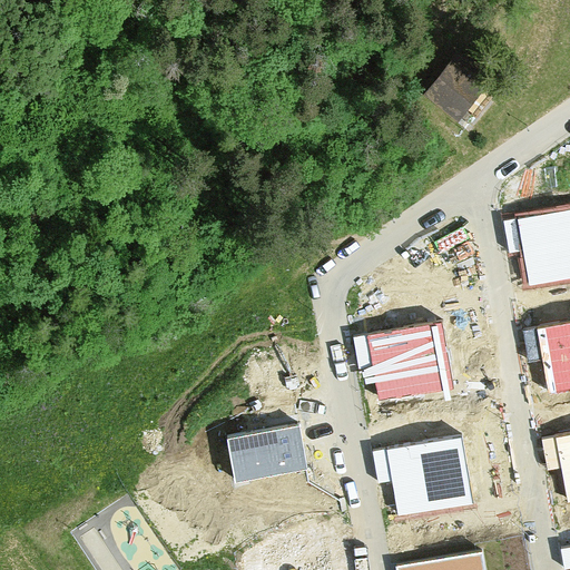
[(470,125),(489,97),(464,80),(453,96),(442,89),(434,100),(470,125)]
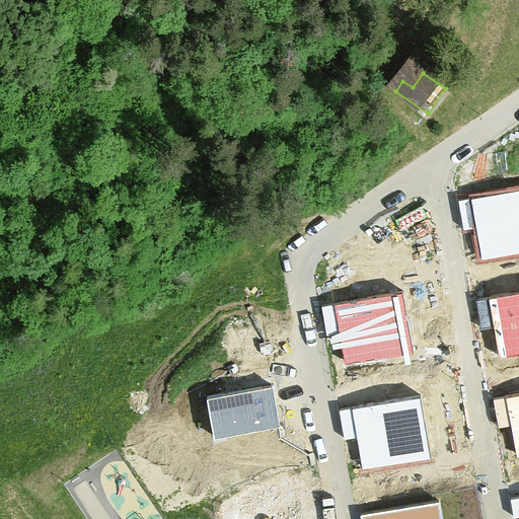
[(518,253),(518,189),(458,198),(463,232),(473,230),(476,260),(518,253)]
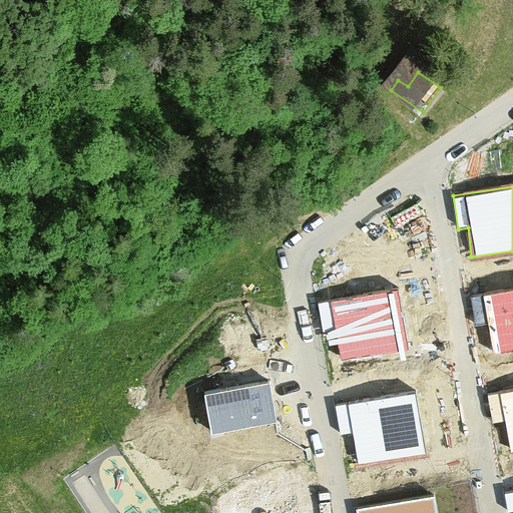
[(512,287),(471,293),(475,326),(489,324),(493,353),(512,350),(512,287)]
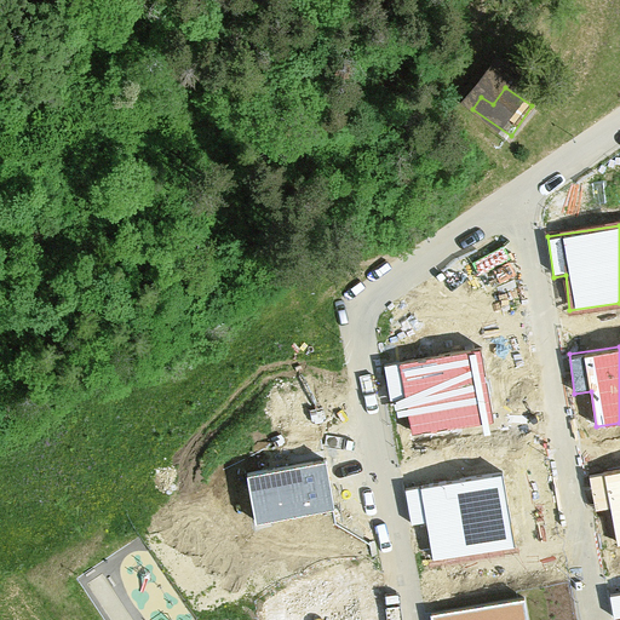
[(482,350),(384,363),(390,403),(407,401),(412,436),(492,426),(482,350)]
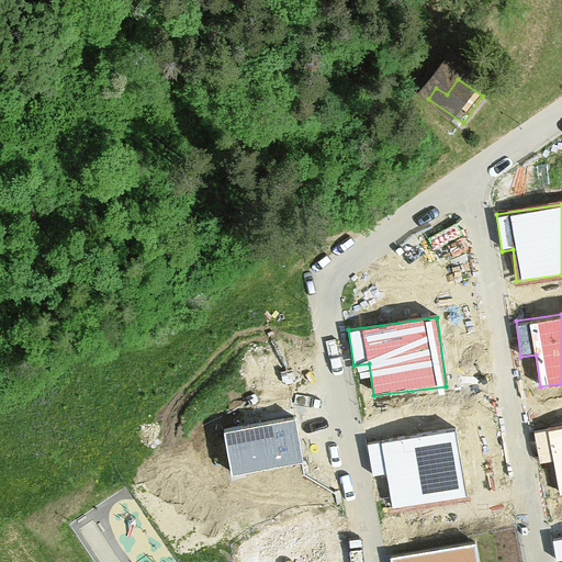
[(298,424),(224,434),(229,473),(303,462),(298,424)]
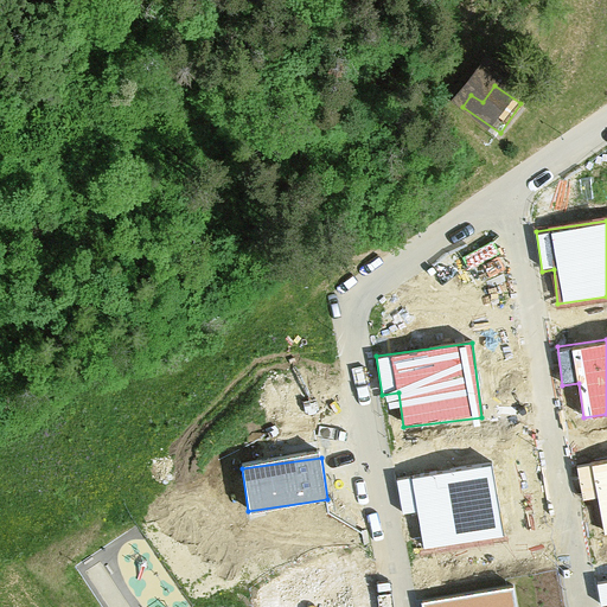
[(606,462),(576,467),(581,498),(598,496),(605,535),(606,534),(606,462)]
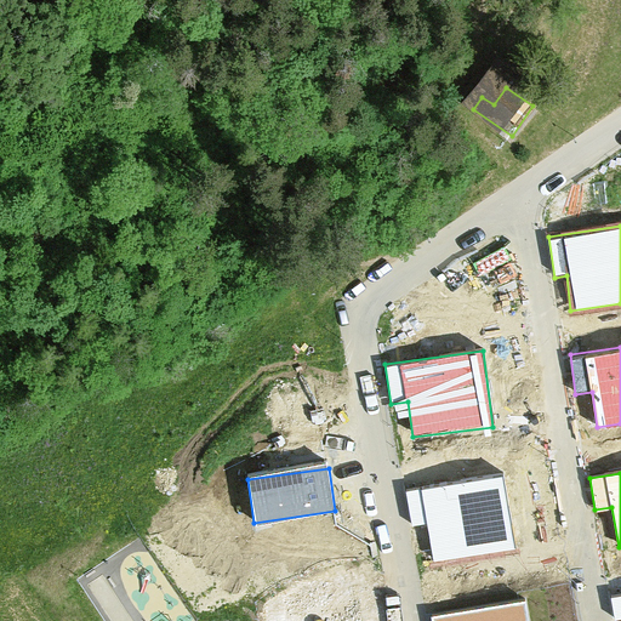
[(501,476),(405,493),(411,527),(427,524),(434,565),(514,552),(501,476)]
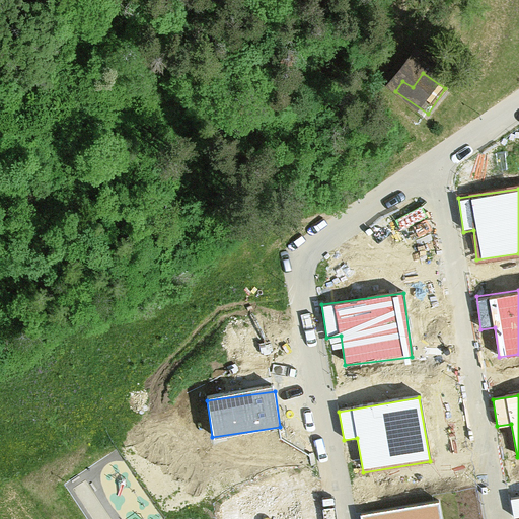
[(518,497),(510,499),(513,518),(518,517),(518,497)]
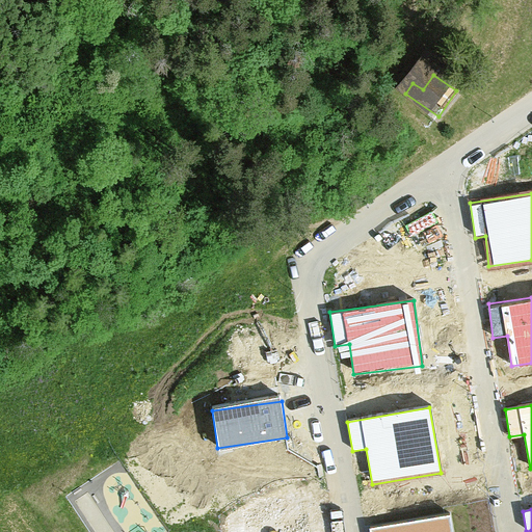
[(450,531),(448,514),(371,528),(371,531),(450,531)]
